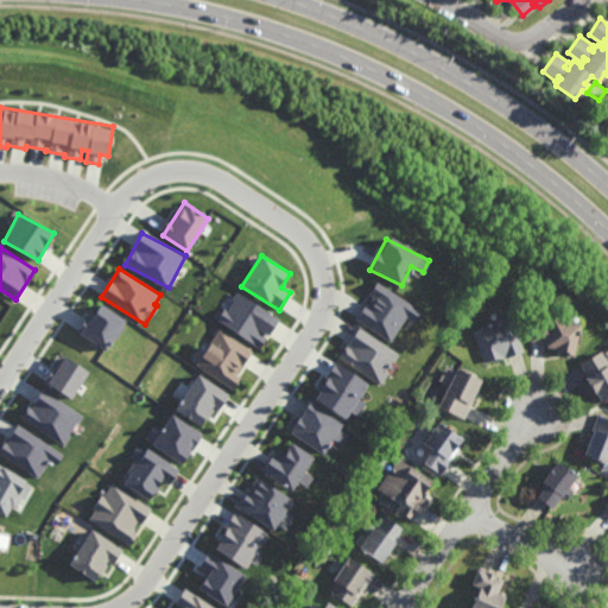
[(390,342),(405,317),(413,322),(420,310),(374,283),(367,295),(369,296),(355,321),(390,342)]
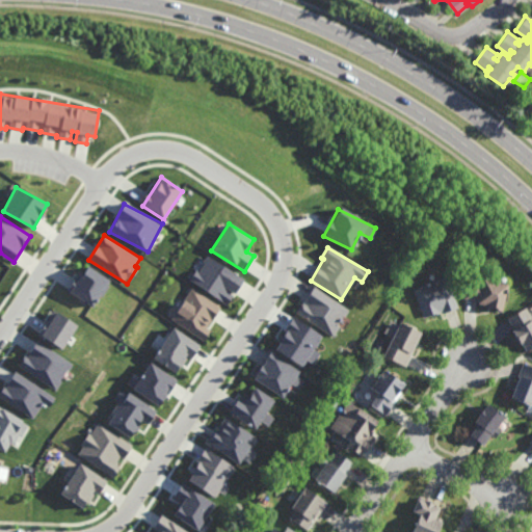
[(243,278),(206,256),(190,281),(228,304),(243,278)]
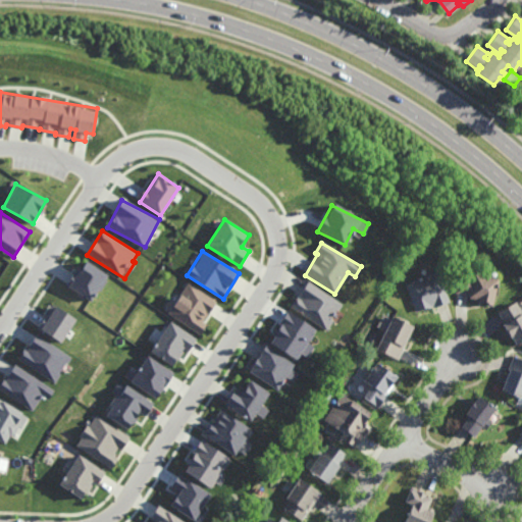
[(76,270),(66,285),(92,302),(108,275),(86,261),(80,271),(76,270)]
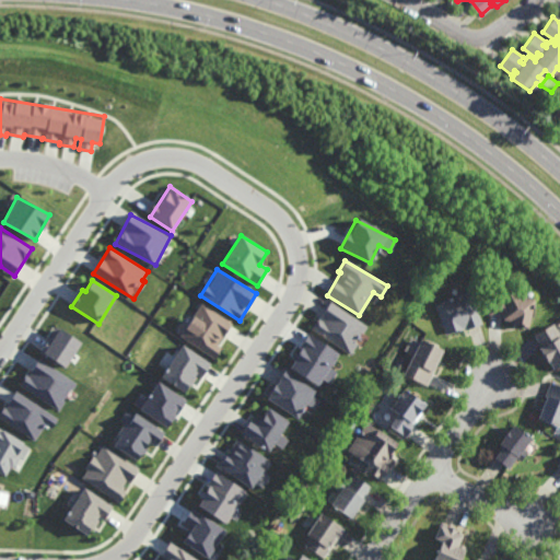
[(481,324),(479,325),(468,329),(466,330),(464,331),(463,329),(462,330),(454,334),(454,331),(446,335),(434,305),(451,299),(454,298),(455,295),(459,293),(462,294),(468,291),(481,324)]
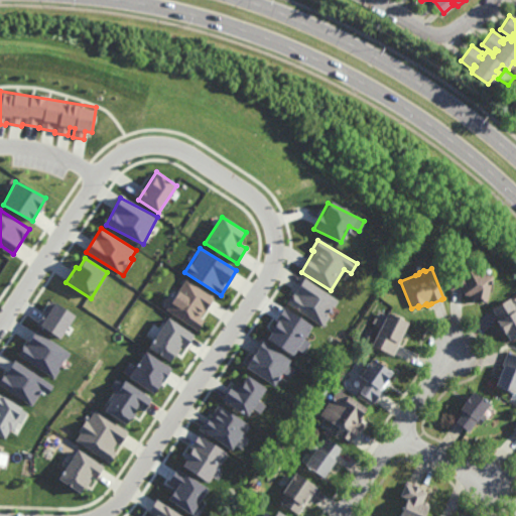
[(491,275),(493,275),(486,301),(477,299),(476,299),(477,297),(471,296),(463,294),(463,293),(462,293),(452,290),(449,290),(454,270),(455,270),(468,273),(469,269),(476,271),(491,275)]
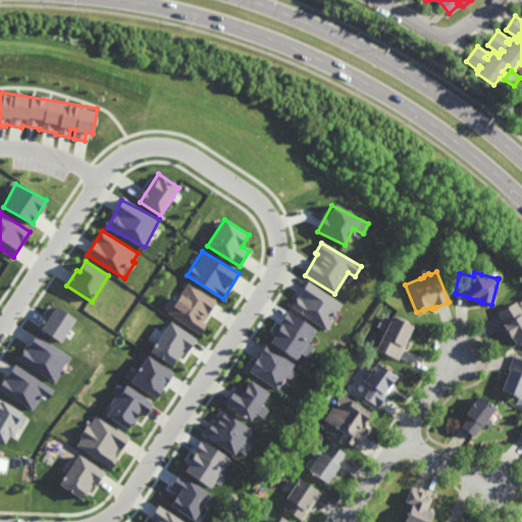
[(325,329),(342,304),(307,281),(291,307),(325,329)]
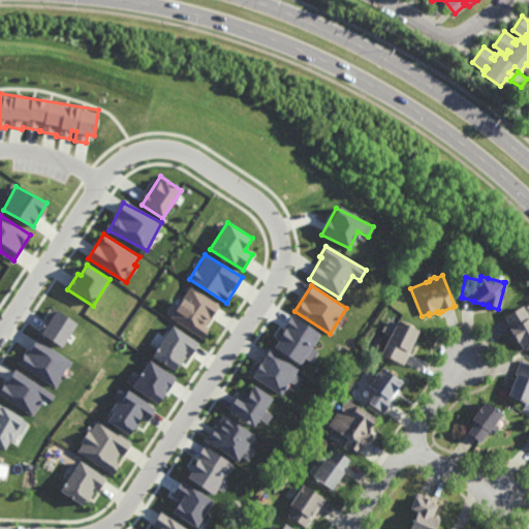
[(203,338),(209,329),(206,327),(219,305),(190,286),(169,317),(203,338)]
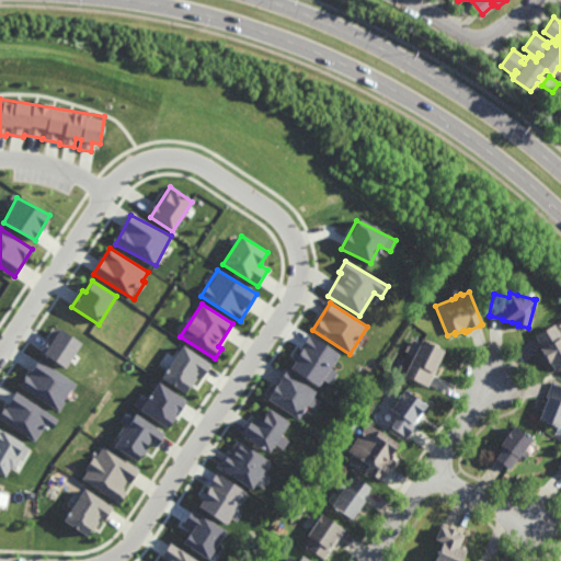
[(560,336),(560,366),(553,371),(549,363),(549,362),(548,362),(546,357),(540,348),(541,347),(535,336),(535,335),(553,324),(558,330),(560,336)]
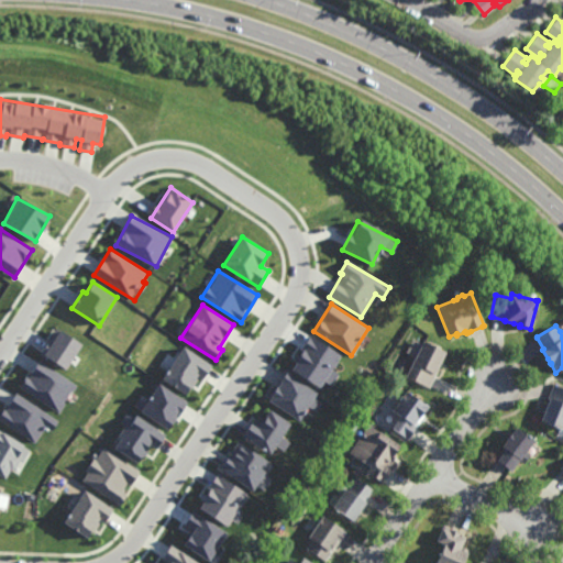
[(81,344),(57,329),(42,354),(66,370),(81,344)]
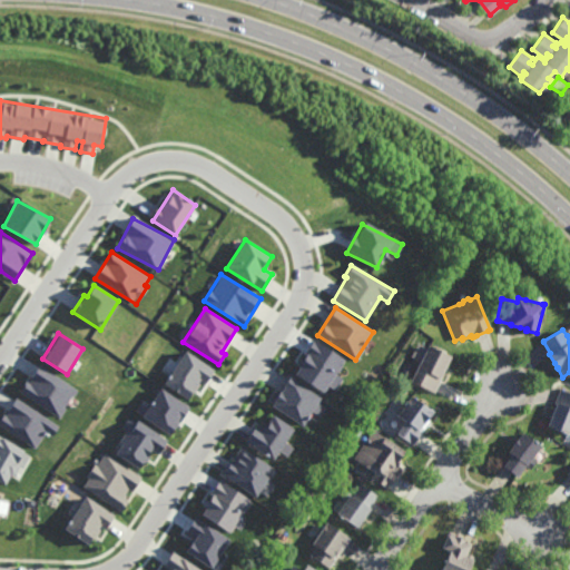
[(335,391),(343,379),(336,374),(345,360),(314,341),(294,374),(324,392),(327,385),(335,391)]
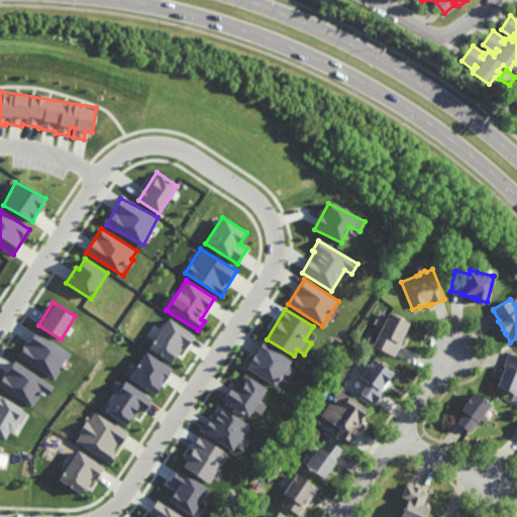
[(388,315),(389,313),(409,323),(405,331),(403,336),(400,342),(401,343),(400,345),(395,354),(394,356),(373,345),(382,327),(373,323),(379,311),(388,315)]
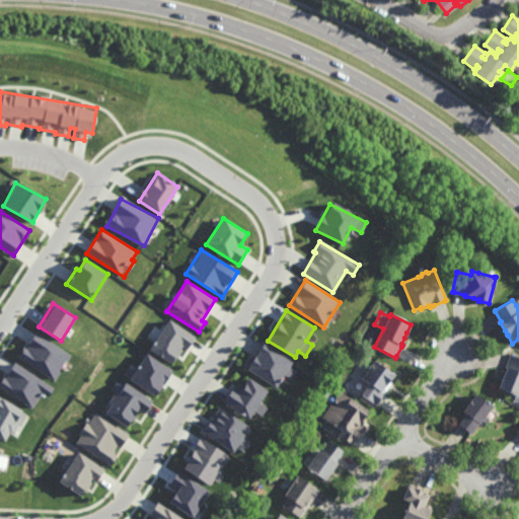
[(175,365),(193,335),(167,319),(149,350),(175,365)]
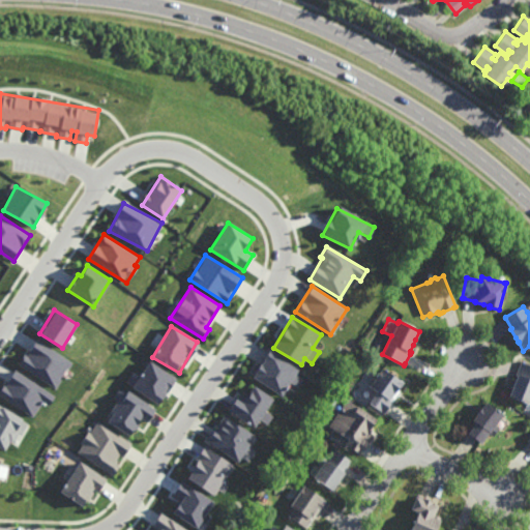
[(71,360),(35,341),(27,356),(25,355),(19,366),(57,387),(71,360)]
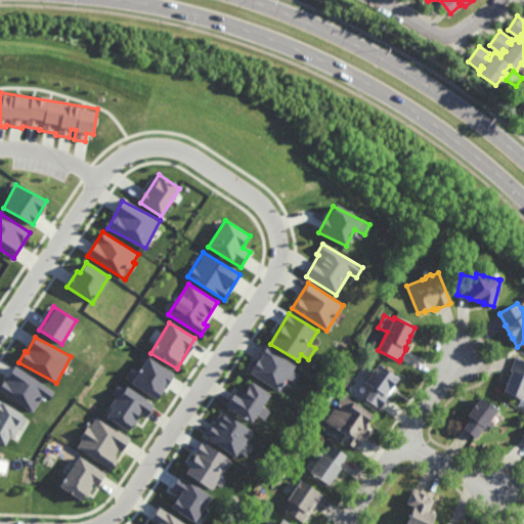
[(250,373),(278,391),(287,379),(294,383),(301,370),(265,348),(250,373)]
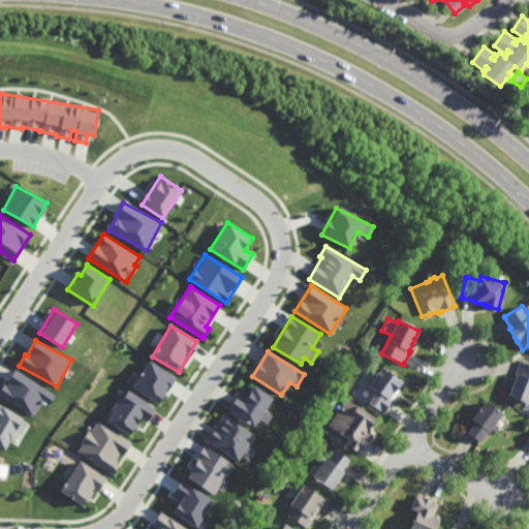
[(125,384),(160,403),(175,375),(148,361),(138,377),(131,373),(125,384)]
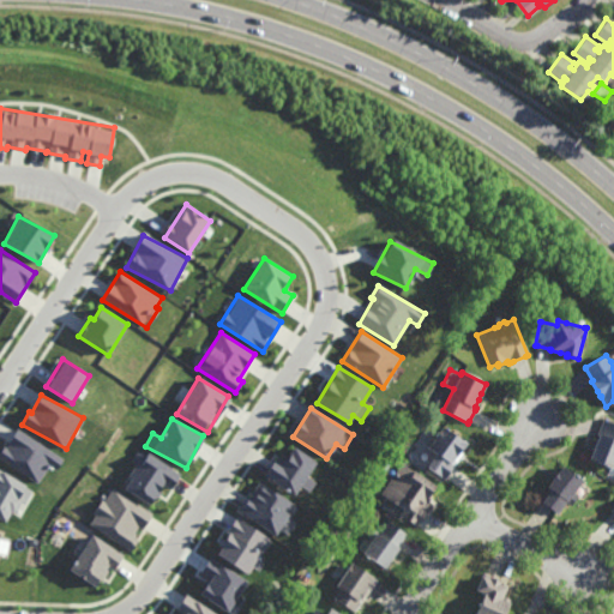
[(613,469),(609,468),(589,459),(593,451),(595,444),(599,437),(596,435),(597,434),(602,421),(603,419),(613,422),(613,469)]
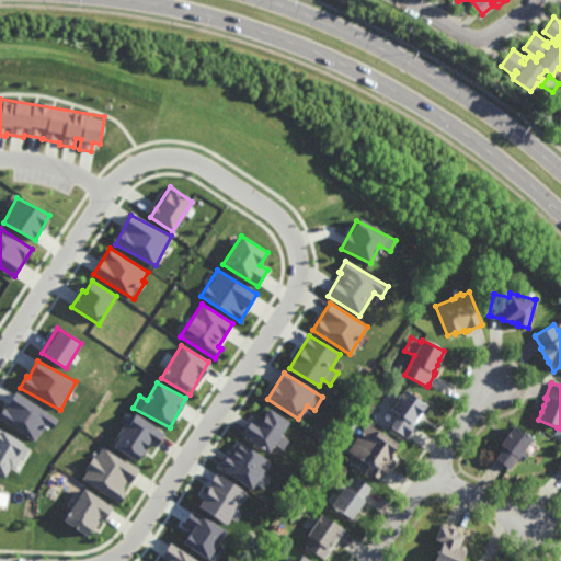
[(427,404),(422,412),(423,413),(422,415),(421,418),(414,426),(408,436),(407,438),(390,427),(391,426),(399,414),(391,409),(390,409),(396,401),(397,401),(399,398),(399,397),(401,393),(401,395),(404,389),(427,404)]
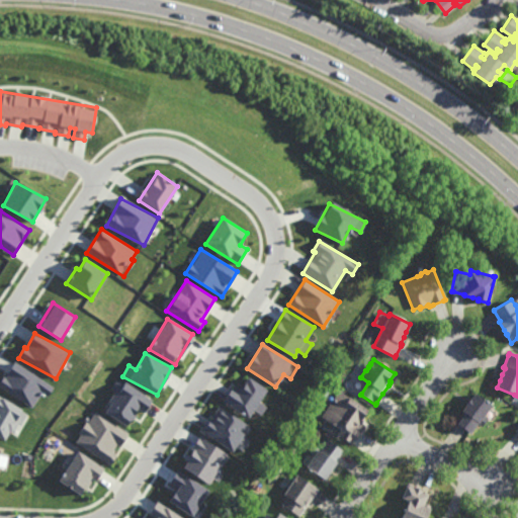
[(48,397),(54,386),(14,362),(0,383),(0,386),(32,407),(41,393),(48,397)]
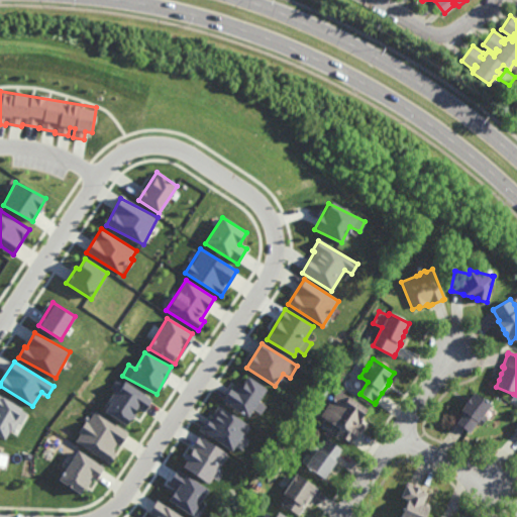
[(261,414),(267,406),(259,401),(267,389),(246,376),(237,391),(231,387),(222,401),(248,416),(252,409),(261,414)]
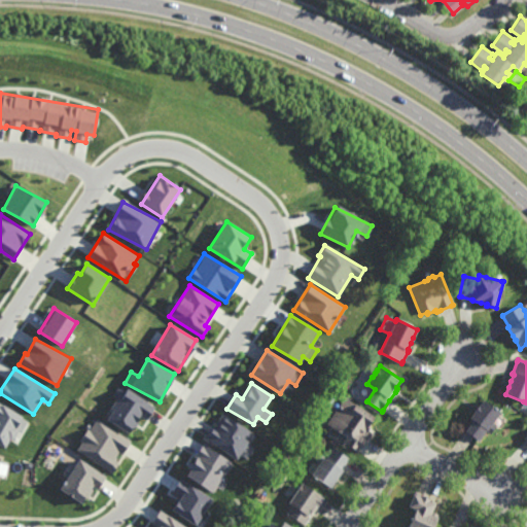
[(154,408),(119,385),(113,394),(119,398),(106,418),(129,433),(140,416),(146,420),(154,408)]
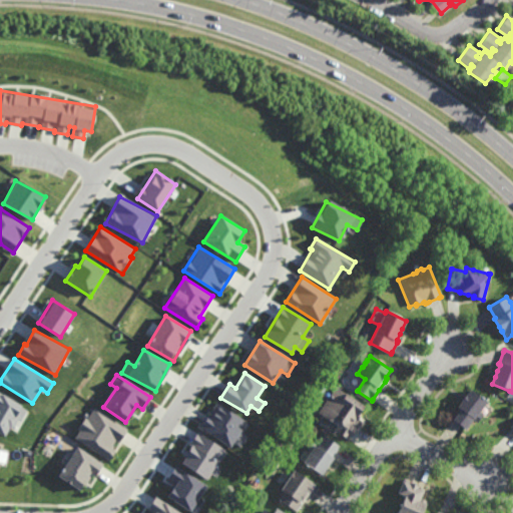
[(321,395),(321,394),(319,393),(316,391),(320,384),(326,389),(321,395)]
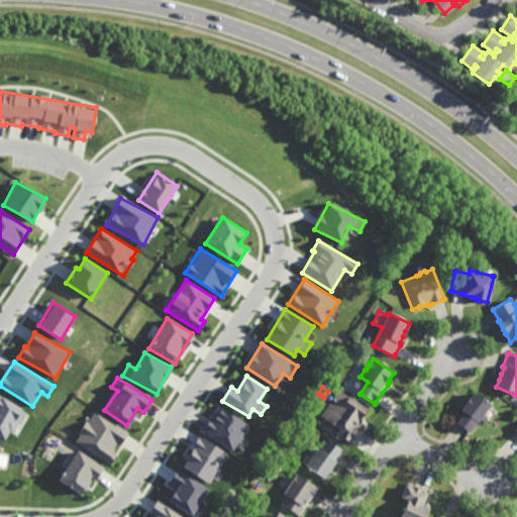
[(360,424),(358,423),(357,425),(363,429),(362,430),(356,437),(355,436),(351,441),(351,442),(337,433),(340,428),(322,415),(326,409),(335,396),(339,390),(368,409),(364,415),(366,417),(364,419),(362,422),(360,424)]
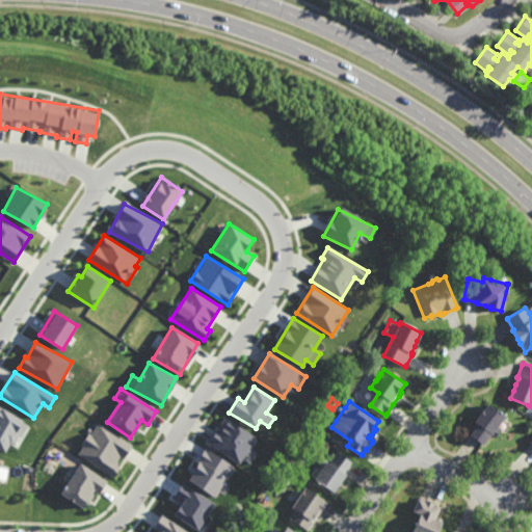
[(494,439),(490,435),(482,446),(477,442),(469,435),(467,433),(475,422),(474,421),(478,415),(481,410),(487,403),(505,417),(503,419),(497,427),(501,429),(499,431),(494,439)]
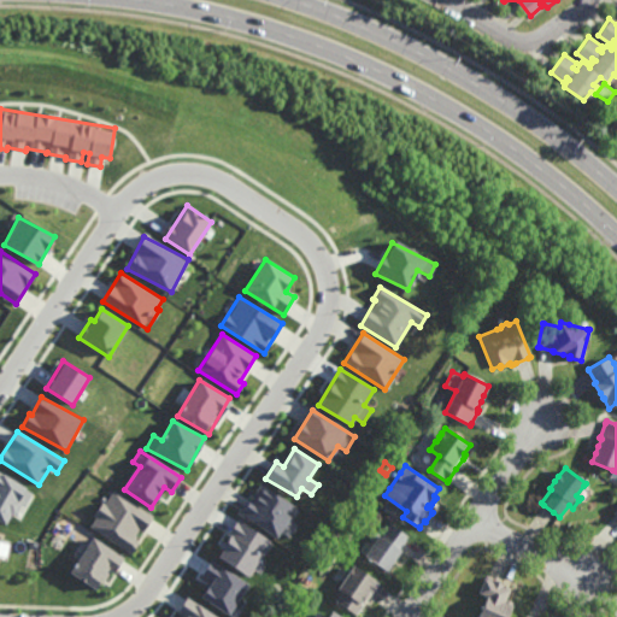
[(0,521),(11,527),(30,488),(0,472),(0,521)]
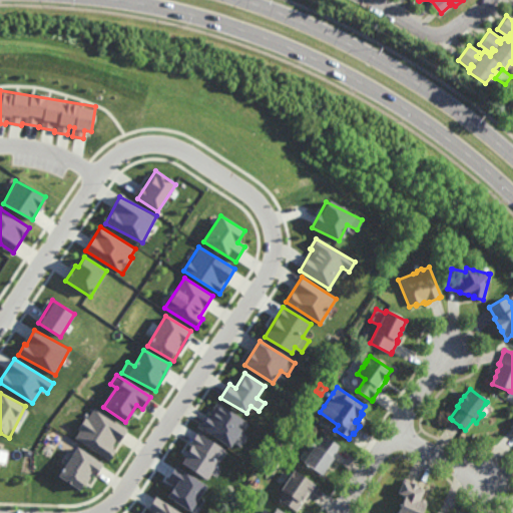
[(247,422),(216,402),(200,427),(238,451),(247,437),(240,433),(247,422)]
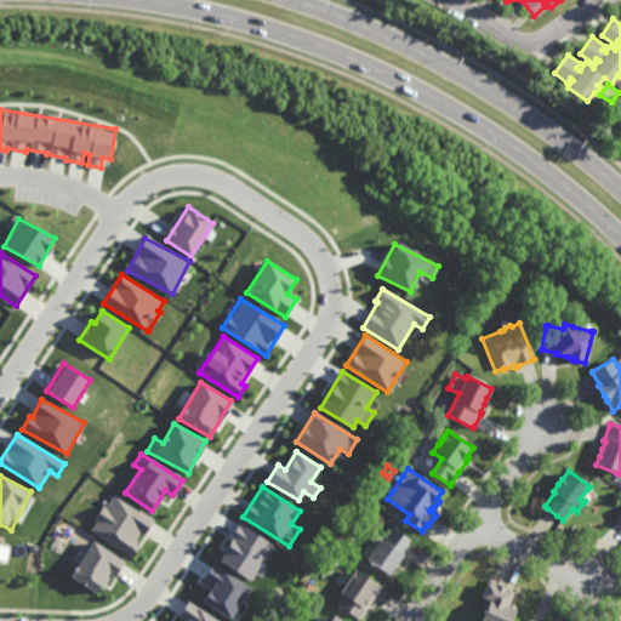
[(154,518),(113,493),(90,530),(132,558),(141,545),(138,543),(154,518)]
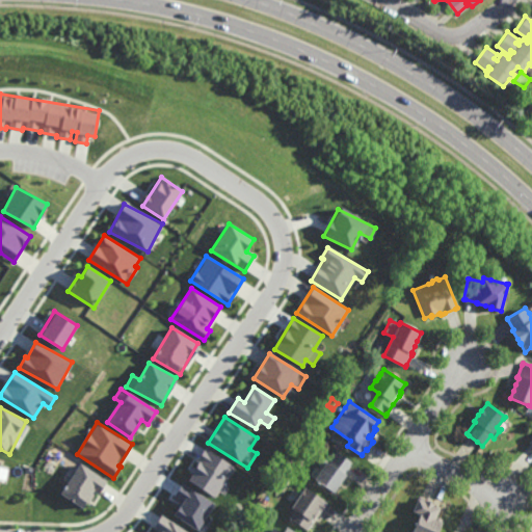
[(186,480),(215,498),(234,467),(206,449),(186,480)]
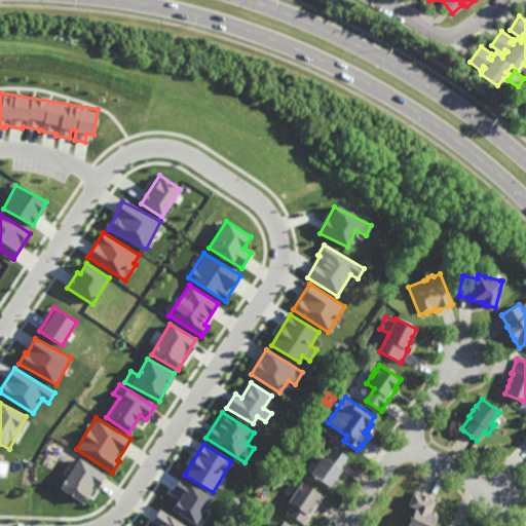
[(347,458),(341,468),(342,470),(338,476),(335,480),(330,487),(310,474),(311,473),(317,463),(316,462),(316,461),(316,458),(318,455),(322,454),(324,455),(327,457),(334,447),(348,457),(347,458)]
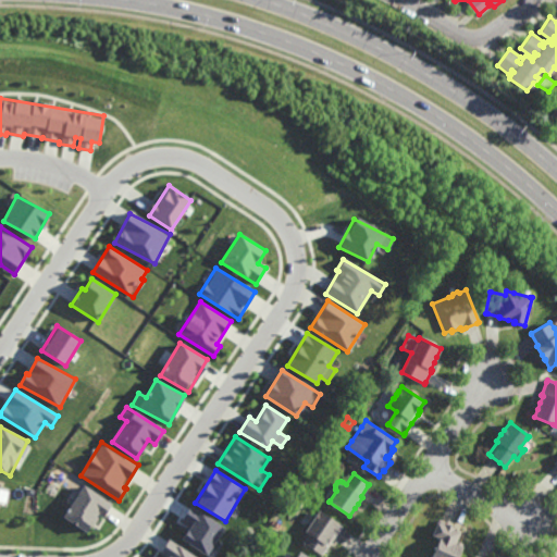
[(110,502),(83,485),(63,518),(89,534),(110,502)]
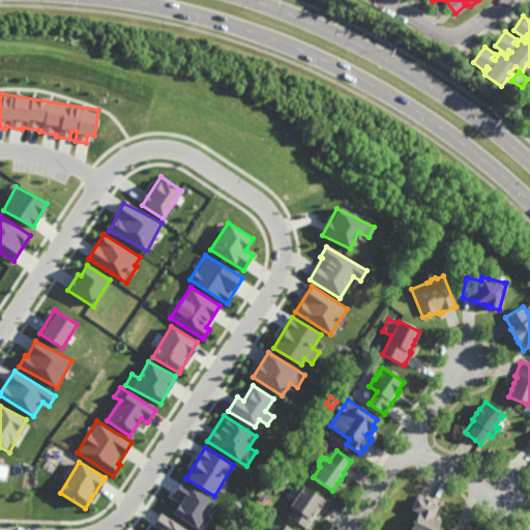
[(180,501),(172,512),(196,528),(213,502),(181,480),(172,496),(180,501)]
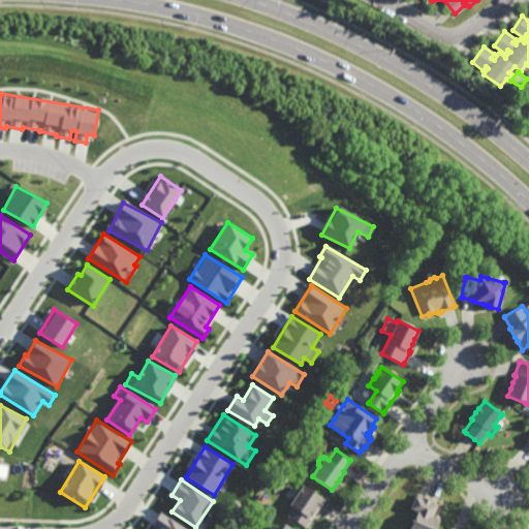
[(306,527),(288,515),(293,506),(290,504),(293,499),(301,490),(304,485),(323,498),(322,498),(324,500),(317,510),(315,514),(314,516),(306,527)]
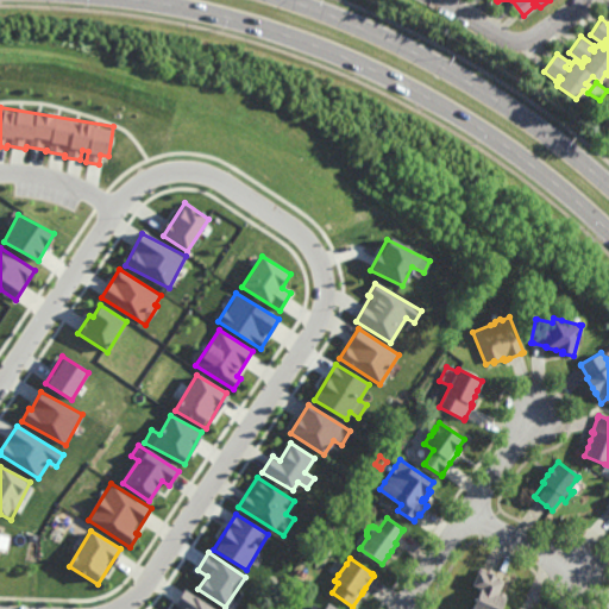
[(485,573),(487,572),(493,576),(494,576),(496,577),(495,578),(500,581),(503,583),(500,591),(498,594),(504,597),(506,597),(500,608),(471,608),(481,589),(471,585),(478,571),(481,572),(485,573)]
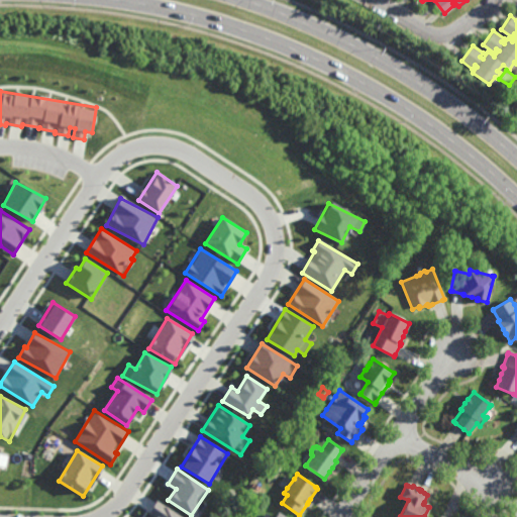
[(182,516),(156,500),(147,513),(153,516),(182,516)]
